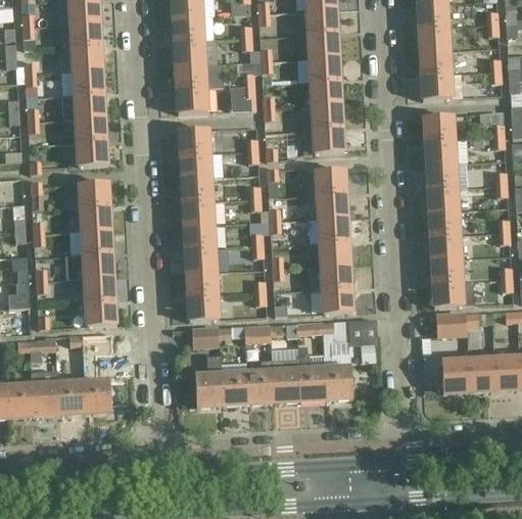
[(69,25),(100,22),(99,0),(84,0),(68,1),(69,25)]
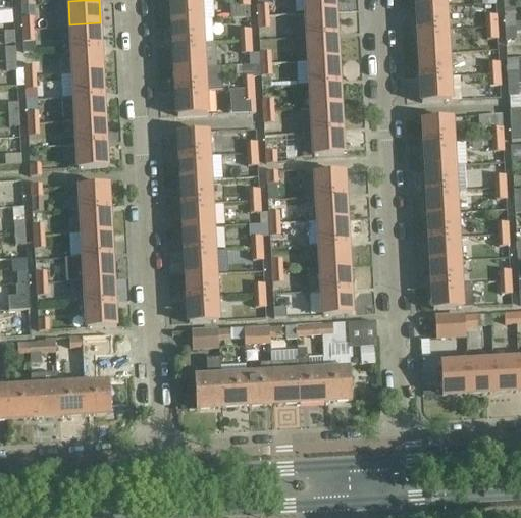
[(171,0),(173,19),(203,17),(201,0),(171,0)]
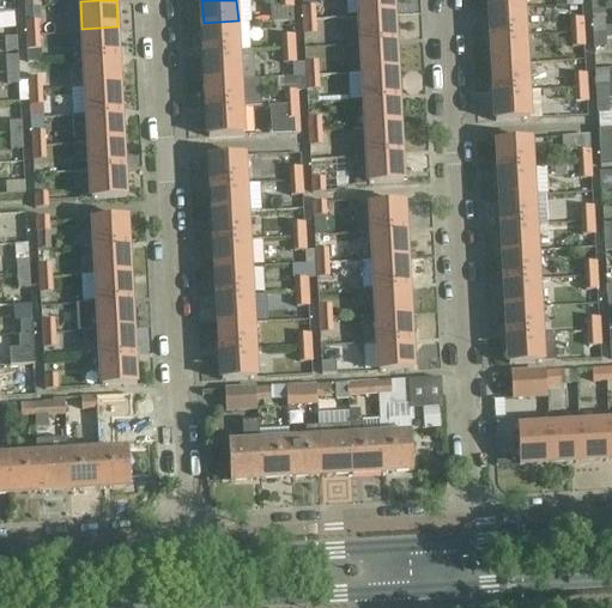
[(294,4),(294,0),(282,0),(282,2),(271,2),(271,18),(295,17),(294,4)]
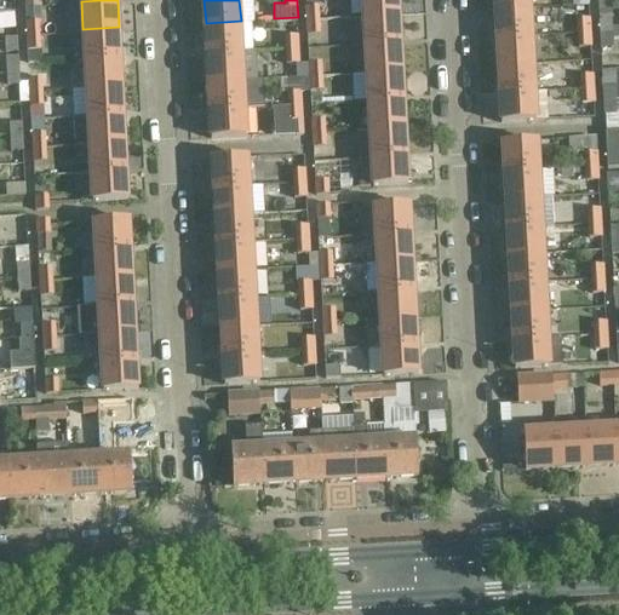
[(364,0),(365,13),(399,12),(397,0),(364,0)]
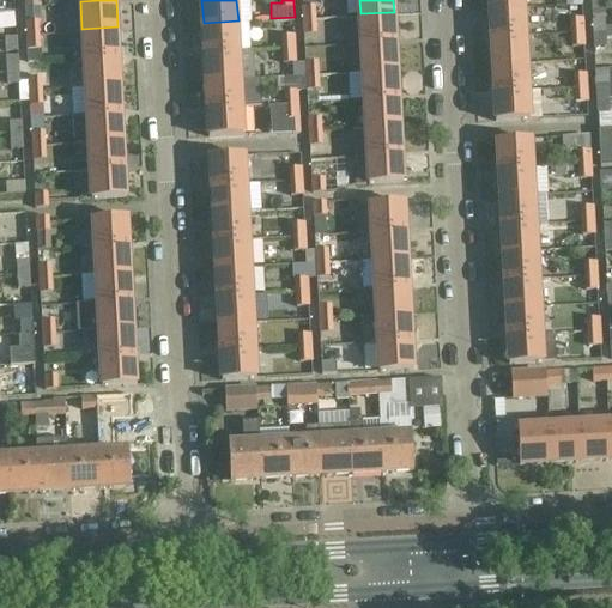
[(592,0),(593,10),(593,12),(605,11),(604,0),(592,0)]
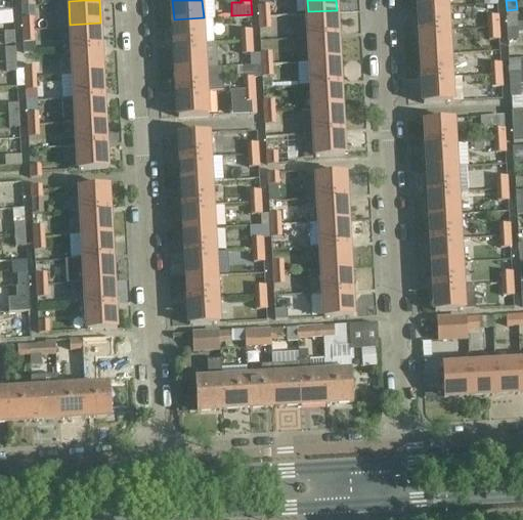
[(259,2),(260,14),(270,13),(269,2),(259,2)]
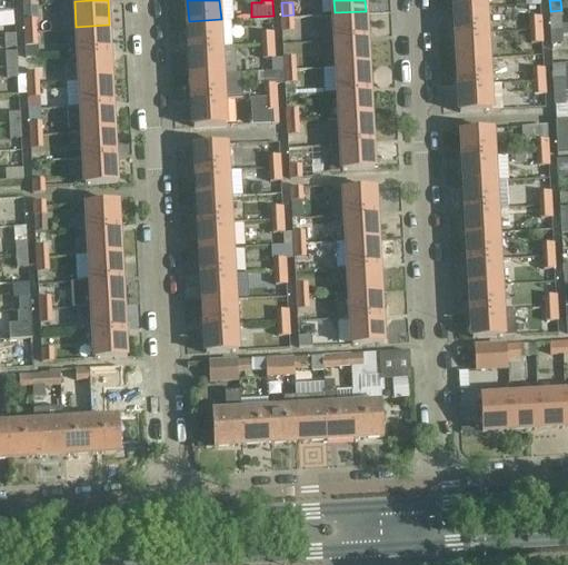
[(542,27),(542,18),(541,2),(516,3),(516,11),(530,10),(531,19),(531,28),(542,27)]
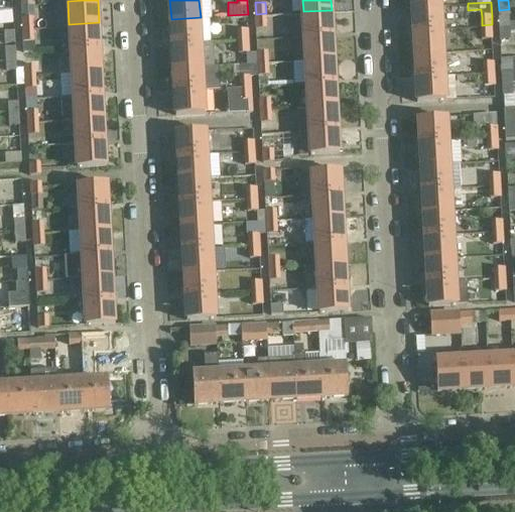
[(413,29),(441,27),(440,4),(412,5),(413,29)]
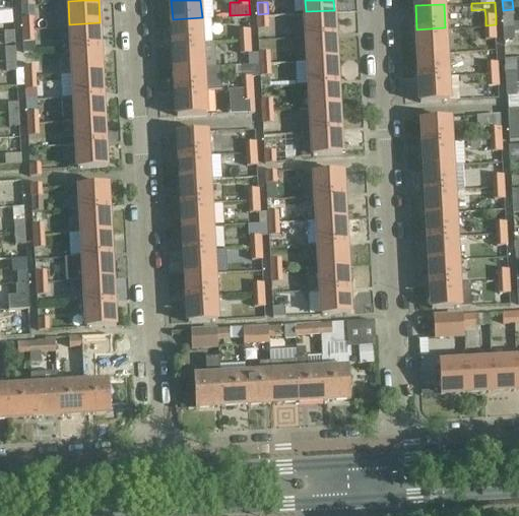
[(335,34),(334,10),(306,11),(307,36),(335,34)]
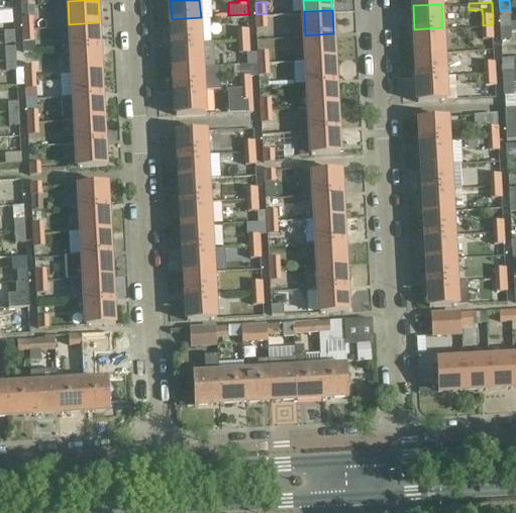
[(267,25),(267,13),(256,14),(256,25),(267,25)]
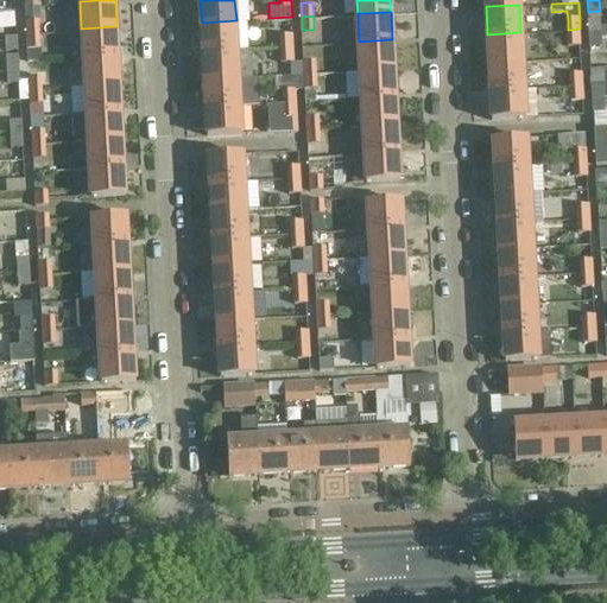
[(601,30),(601,35),(606,33),(606,21),(600,23),(600,16),(588,17),(589,30),(601,30)]
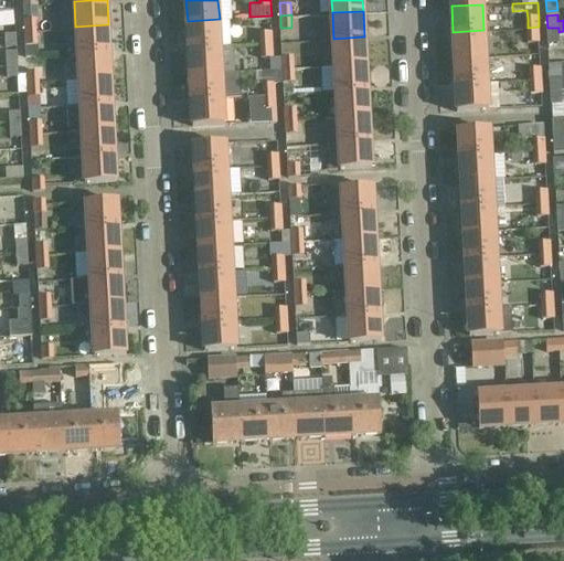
[(23,17),(24,30),(35,29),(34,17),(23,17)]
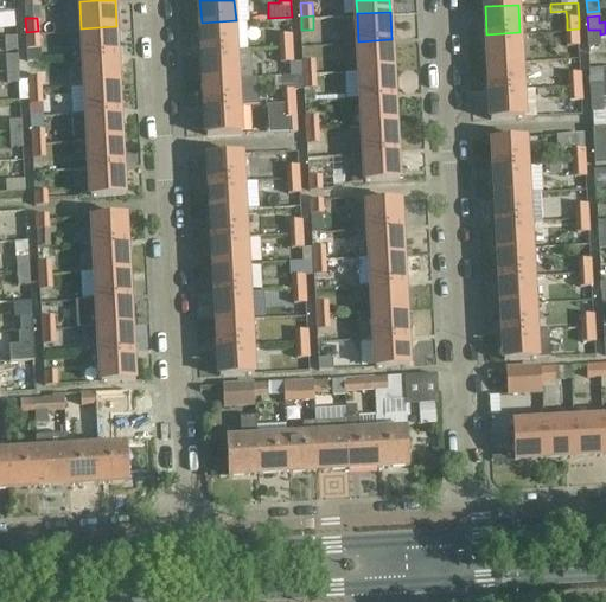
[(202,23),(203,50),(237,47),(236,20),(202,23)]
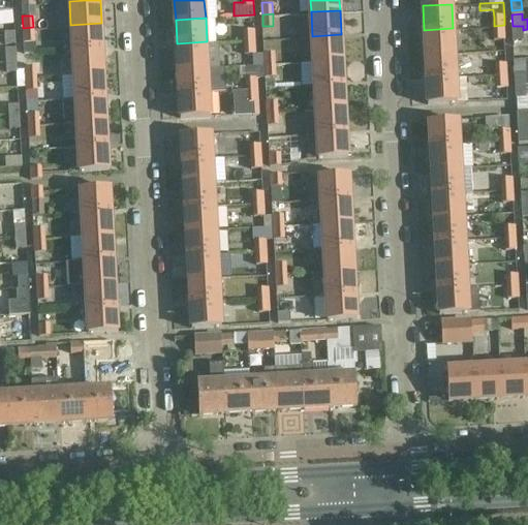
[(72,49),(102,48),(101,23),(70,25),(72,49)]
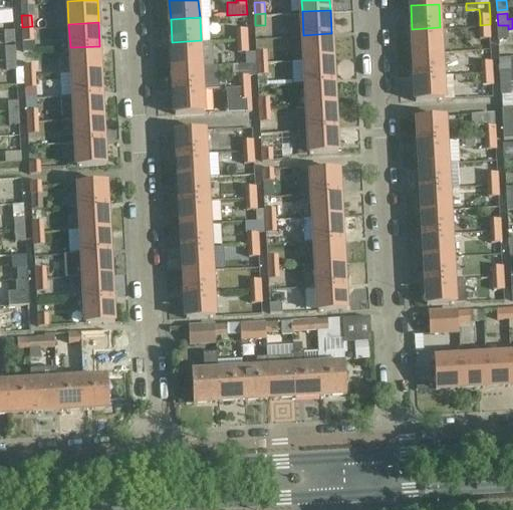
[(480,25),(481,36),(491,36),(490,24),(480,25)]
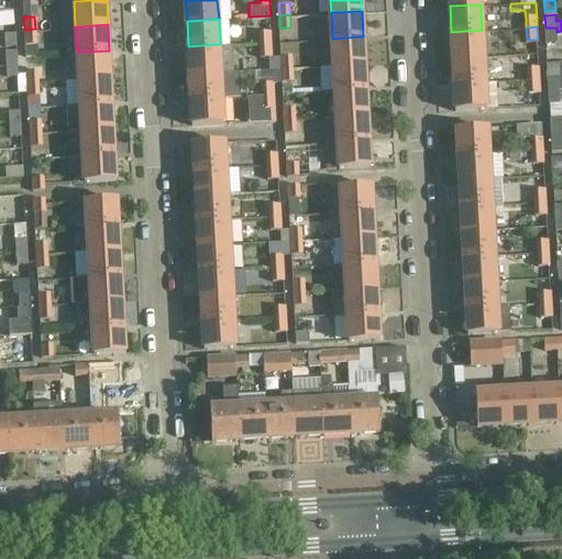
[(557,32),(557,28),(546,28),(546,41),(557,40),(557,32)]
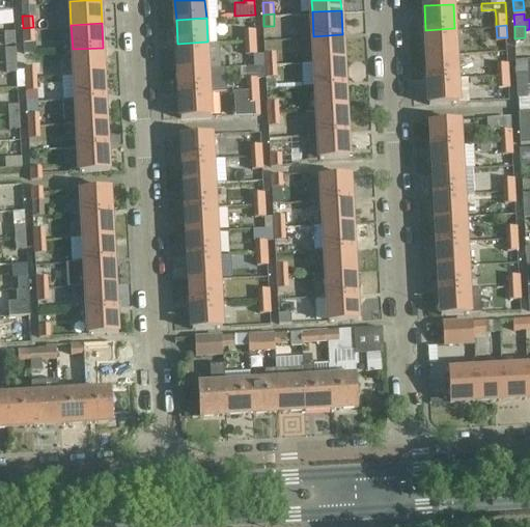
[(33,27),(23,28),(23,39),(24,52),(26,52),(37,51),(36,39),(33,39),(33,27)]
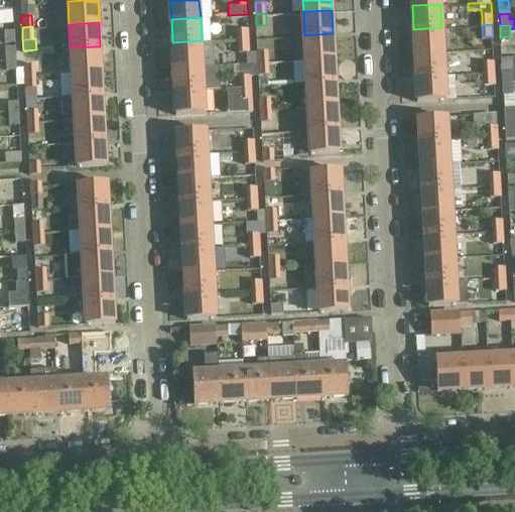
[(239,38),(249,38),(248,26),(238,26),(239,38)]
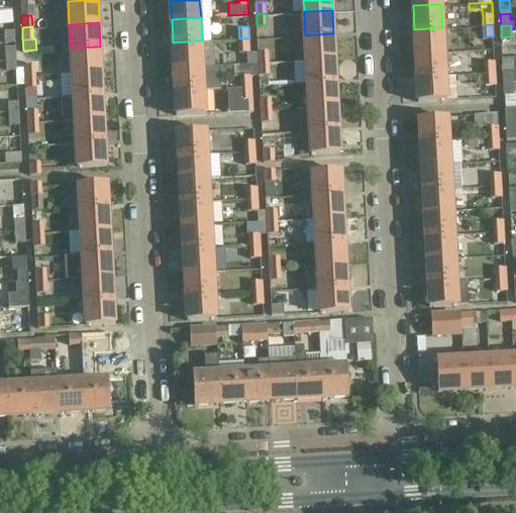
[(442,27),(414,29),(416,53),(443,50),(442,27)]
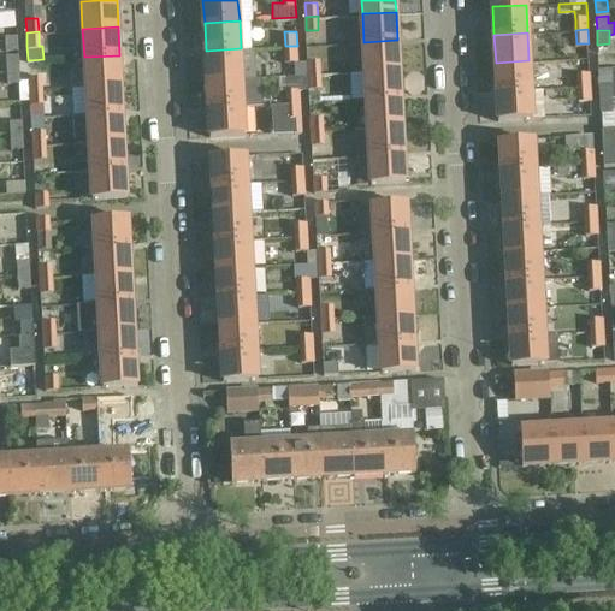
[(5,39),(5,48),(17,47),(17,39),(5,39)]
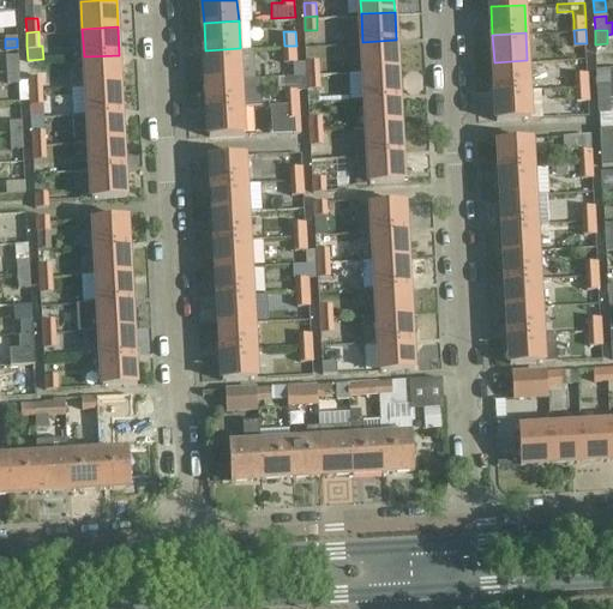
[(398,67),(396,40),(362,42),(364,70),(398,67)]
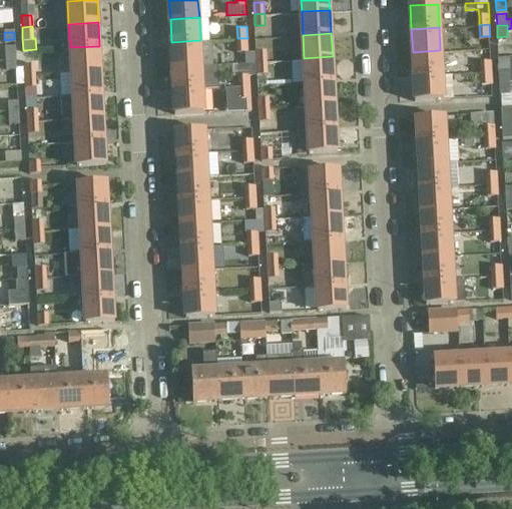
[(257,60),(257,48),(248,49),(247,38),(237,38),(238,49),(245,49),(246,61),(257,60)]
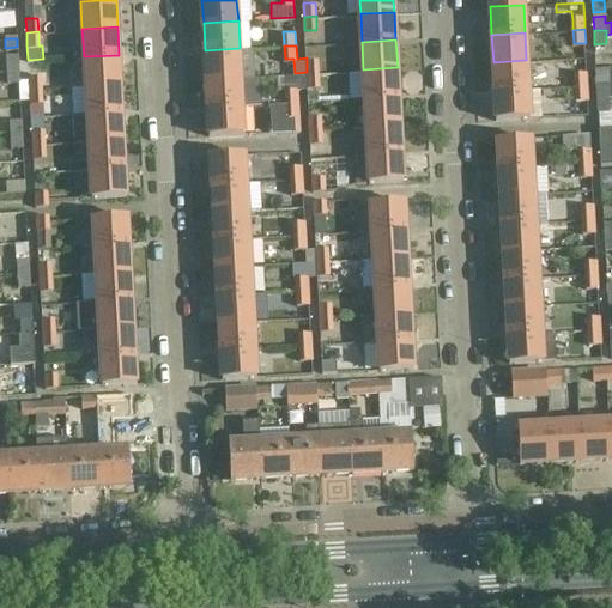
[(241,76),(240,48),(205,50),(206,78),(241,76)]
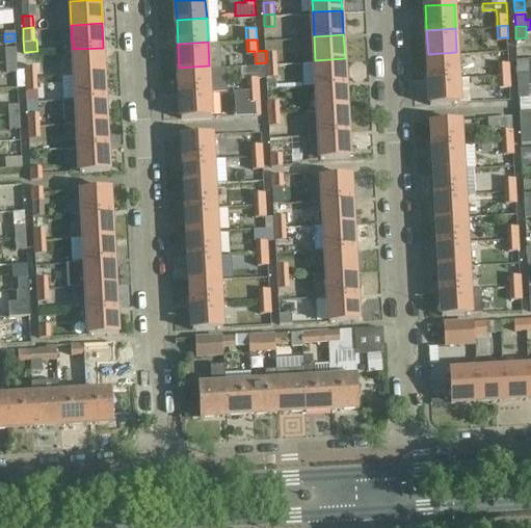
[(16,59),(15,46),(4,46),(5,60),(16,59)]
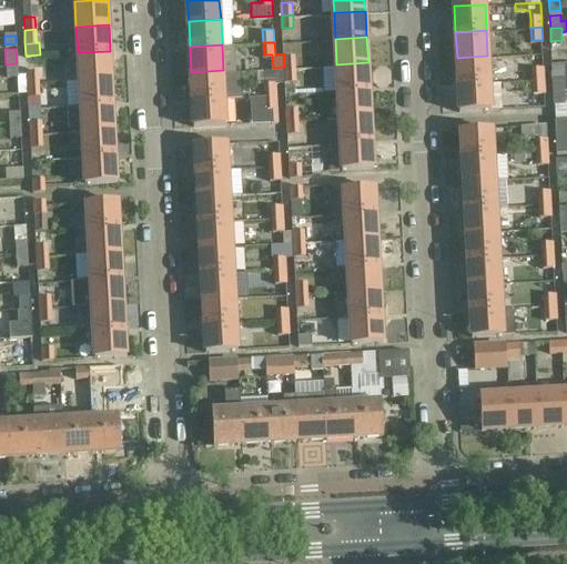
[(111,77),(110,51),(78,52),(79,78),(111,77)]
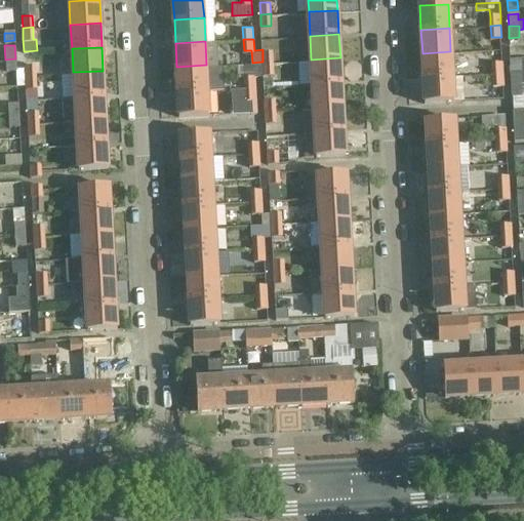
[(263,62),(273,62),(273,49),(263,49),(263,62)]
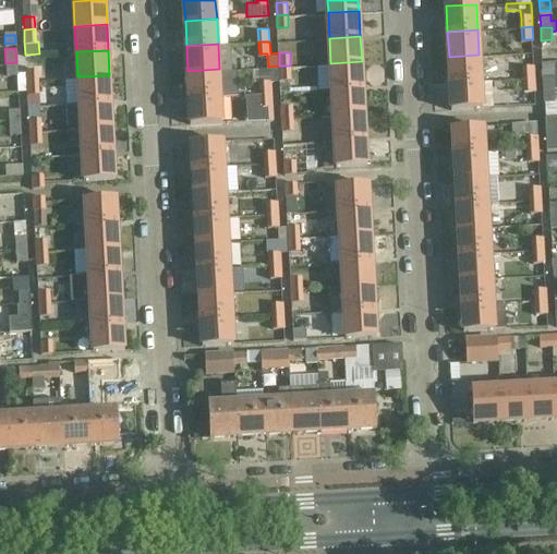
[(41,53),(29,55),(29,64),(43,63),(41,53)]
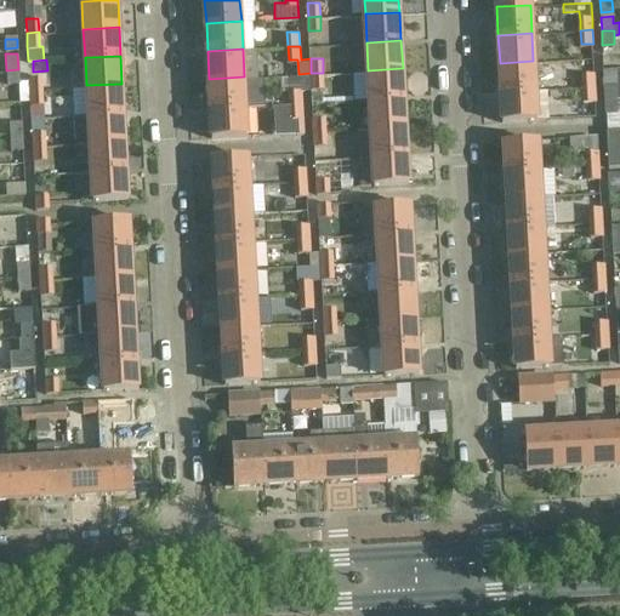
[(30,61),(28,61),(29,89),(41,87),(40,74),(32,75),(30,61)]
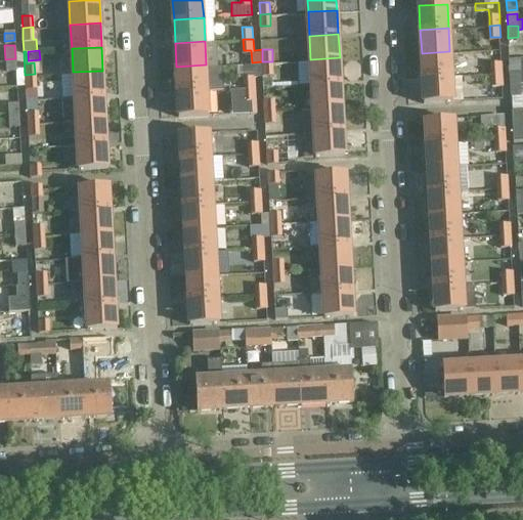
[(423,77),(451,75),(449,51),(422,53),(423,77)]
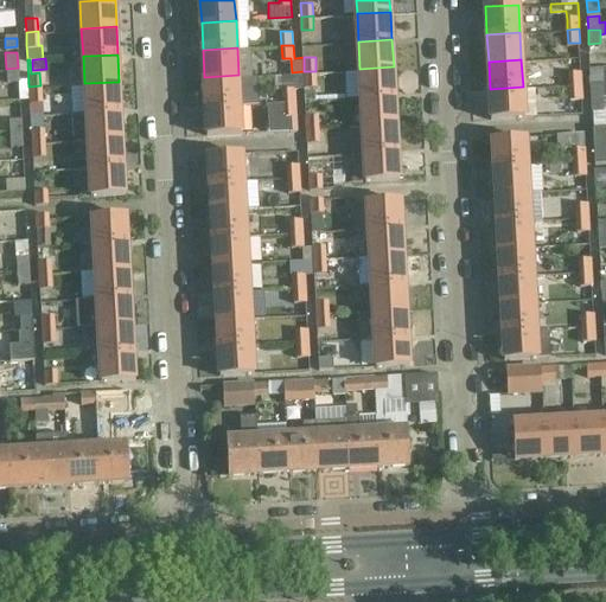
[(394,66),(359,69),(362,96),(395,94),(394,66)]
